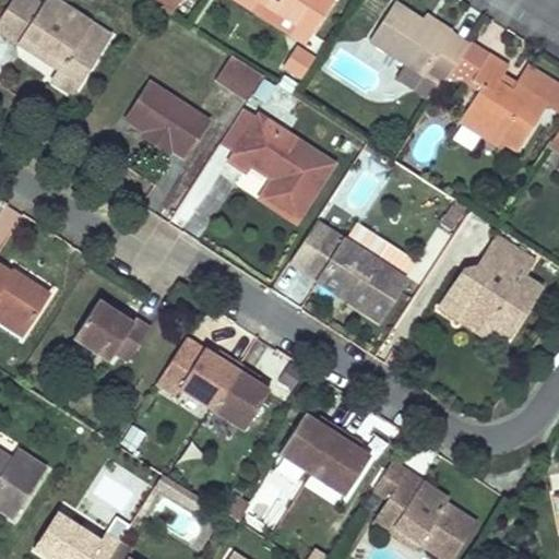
[(38,0),(9,0),(0,14),(0,26),(20,40),(25,33),(63,58),(58,66),(51,75),(74,91),(111,34),(60,0),(44,0),(43,2),(38,0)]
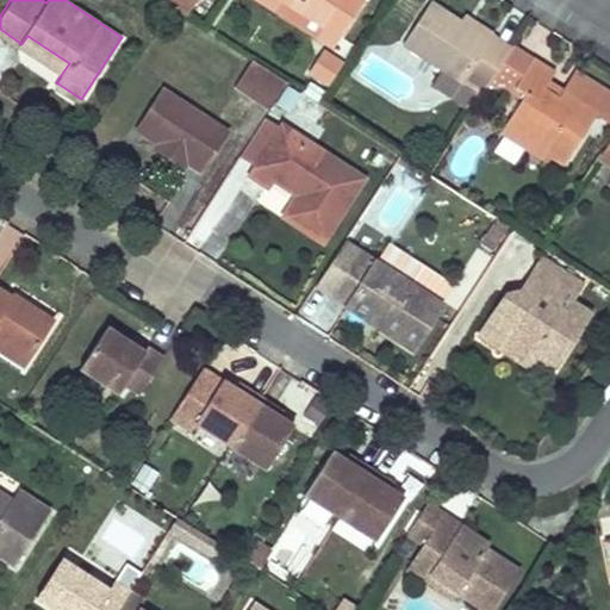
[(163,0),(163,1),(170,6),(187,17),(197,0),(163,0)]
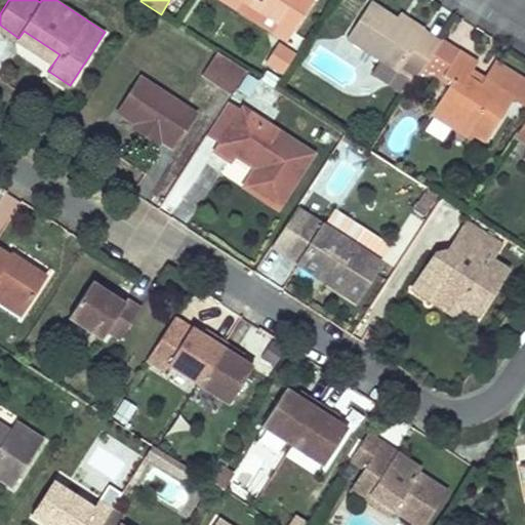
[(269,34),(276,23),(241,0),(239,0),(232,10),(269,34)]
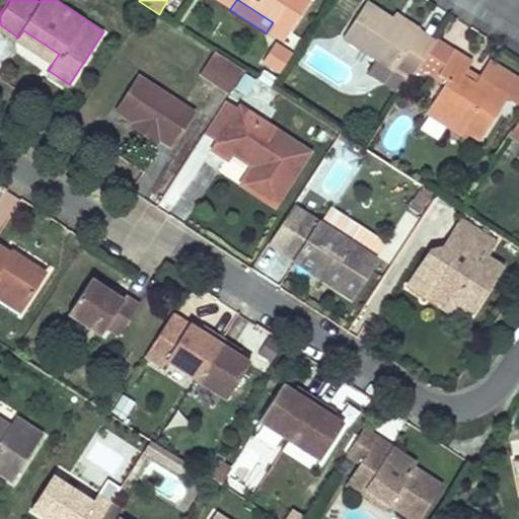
[(288,0),(238,0),(273,22),(275,23),(284,7),(288,0)]
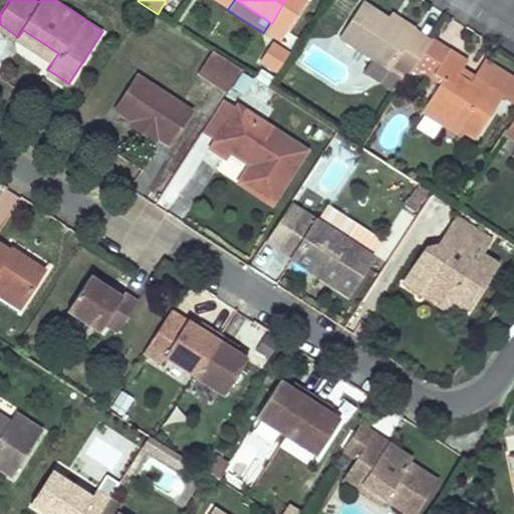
[(279,44),(306,0),(305,0),(285,0),(281,7),(272,23),(270,22),(263,33),(279,44)]
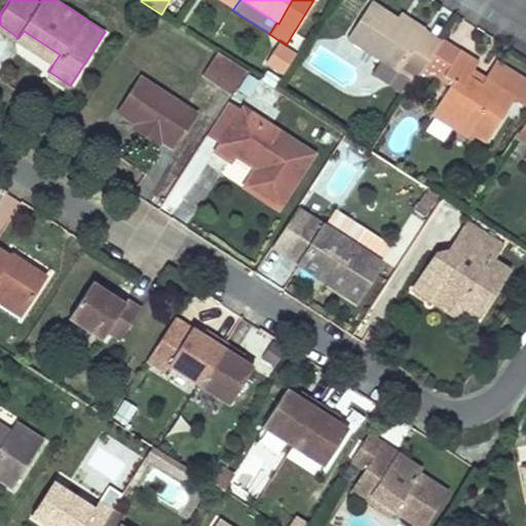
[(419,35),(371,4),(347,40),(382,63),(395,71),(398,68),(415,79),(439,43),(421,31),(419,35)]
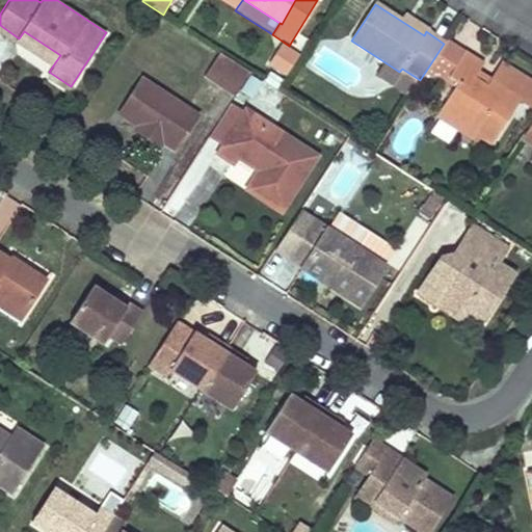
[(60,55),(24,31),(19,38),(55,62),(60,55)]
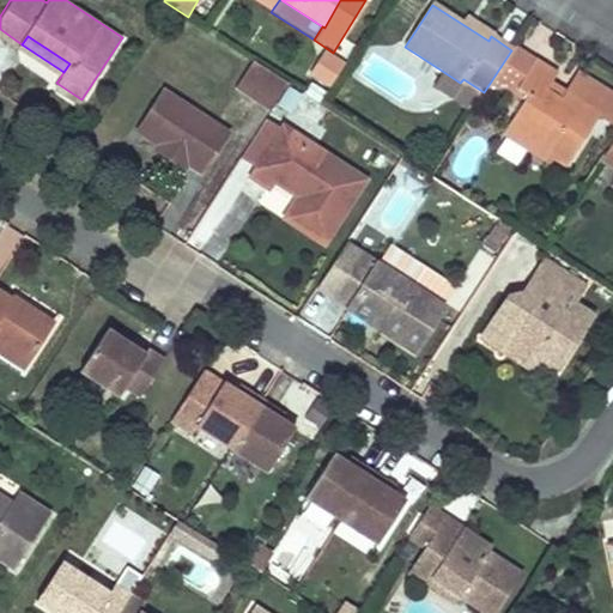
[(0,38),(0,82),(20,53),(0,38)]
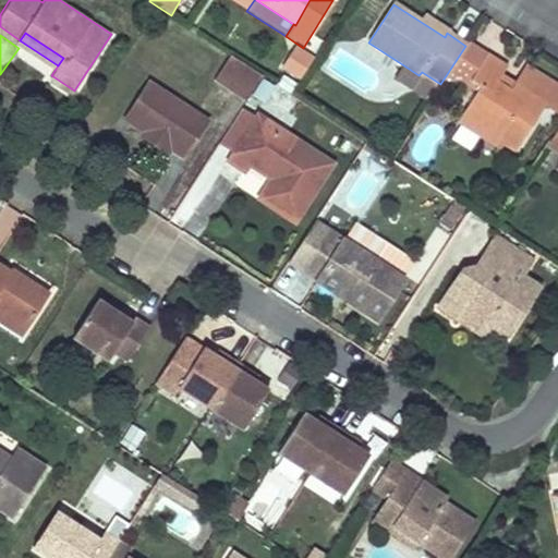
[(301,77),(312,60),(298,50),(287,68),(301,77)]
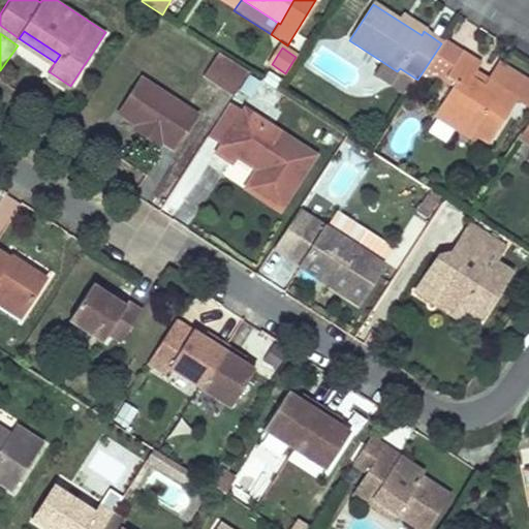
[(252,72),(221,52),(207,74),(238,94),(252,72)]
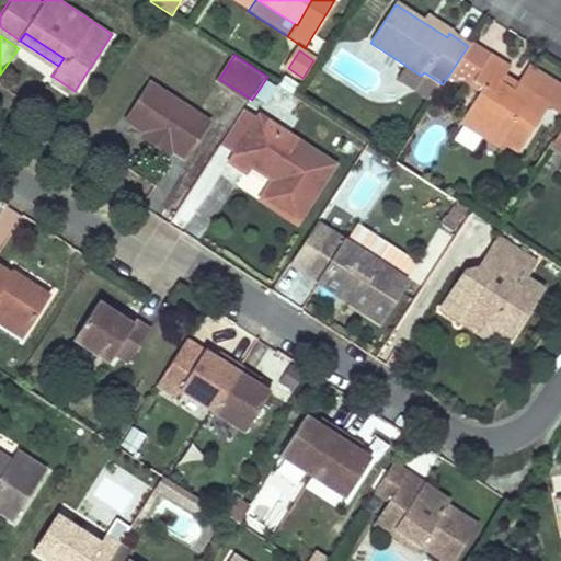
[(508,69),(490,56),(473,82),(483,89),(460,123),(489,141),(492,137),(515,153),(546,105),(548,103),(517,83),(514,89),(502,81),(508,69)]
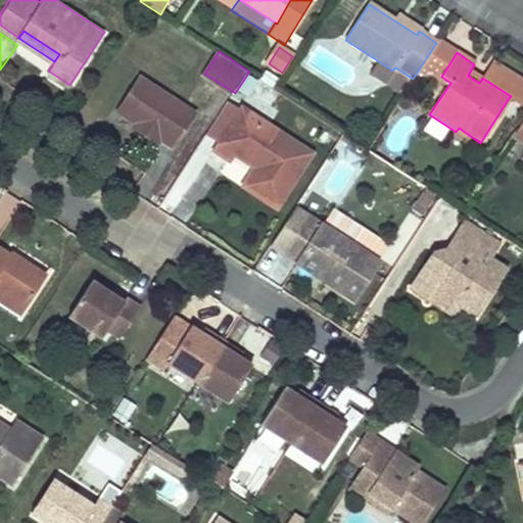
[(413,79),(395,67),(392,70),(380,62),(373,75),(402,95),(413,79)]
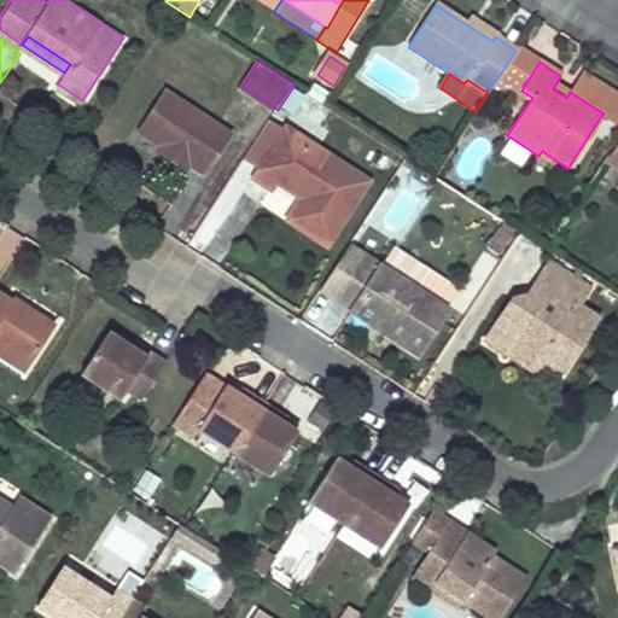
[(604,114),(601,116),(617,126),(617,99),(581,76),(570,92),(604,114)]
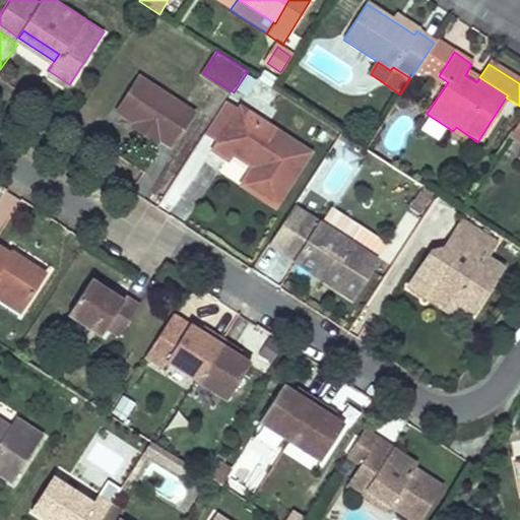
[(259,81),(249,74),(241,87),(250,93),(259,81)]
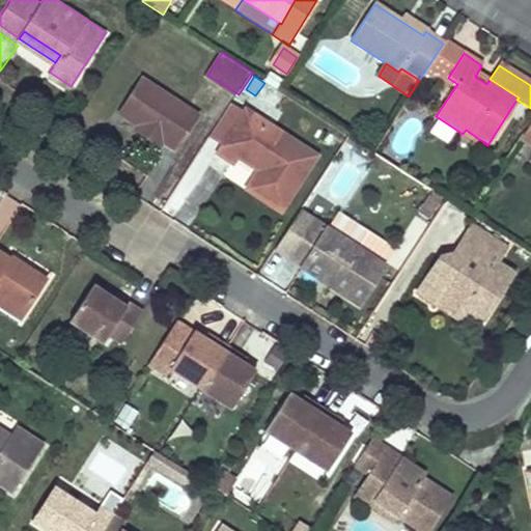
[(201,115),(142,78),(120,113),(139,124),(148,131),(144,137),(158,145),(161,140),(178,151),(201,115)]
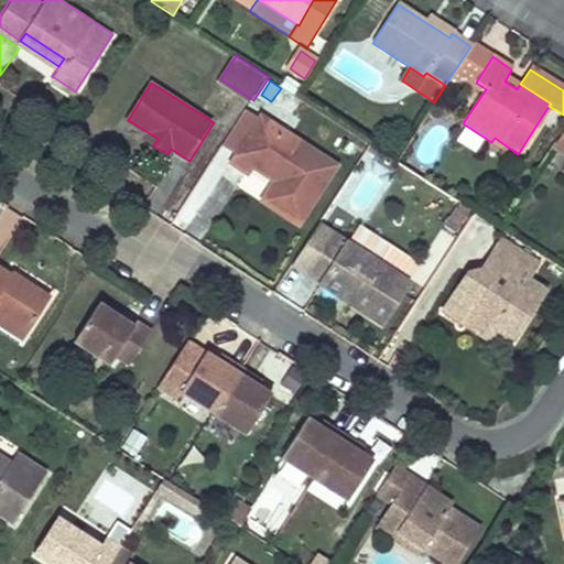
[(248,109),(225,145),(238,154),(262,118),(248,109)]
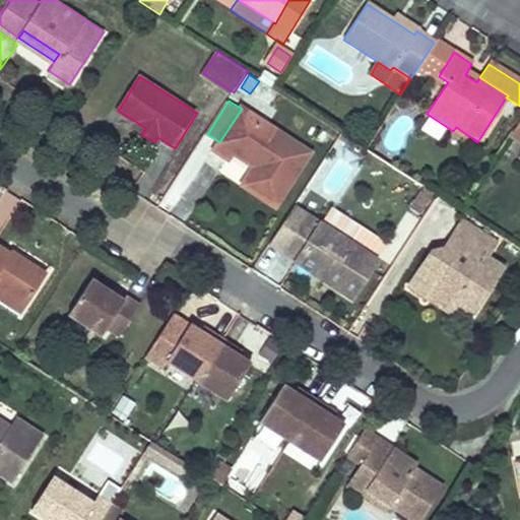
[(219,142),(215,149),(231,159),(237,150),(256,164),(248,177),(282,199),(313,151),(243,106),(242,109),(219,142)]
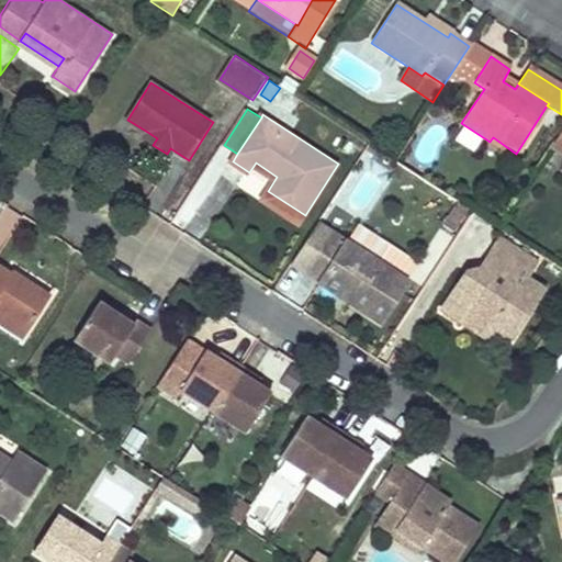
[(561,127),(550,147),(561,155),(561,169),(561,171),(561,172),(561,127)]
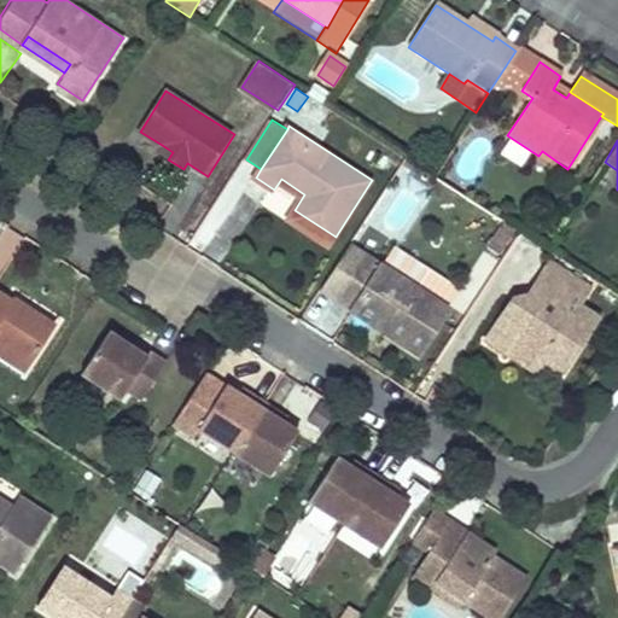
[(173,152),(162,145),(157,152),(168,159),(173,152)]
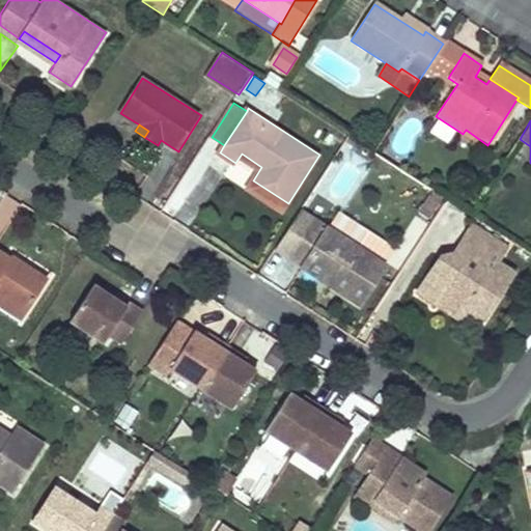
[(288,203),(253,180),(249,187),(284,210),(288,203)]
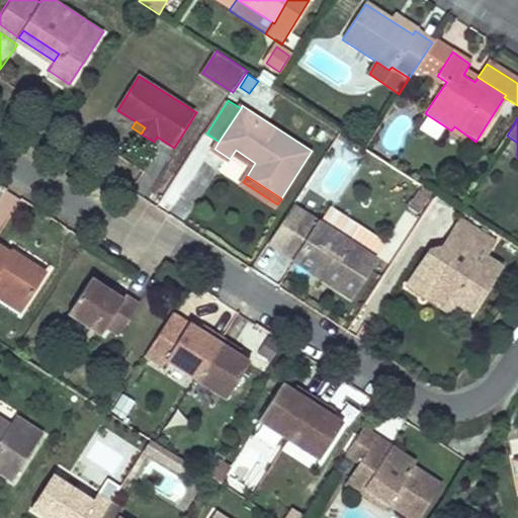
[(435,192),(426,186),(412,207),(421,213),(435,192)]
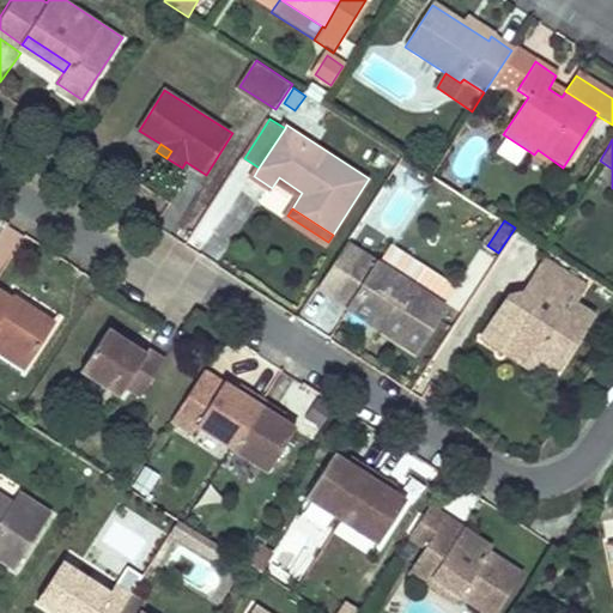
[(449,303),(365,249),(338,292),(353,302),(351,307),(419,350),(449,303)]
